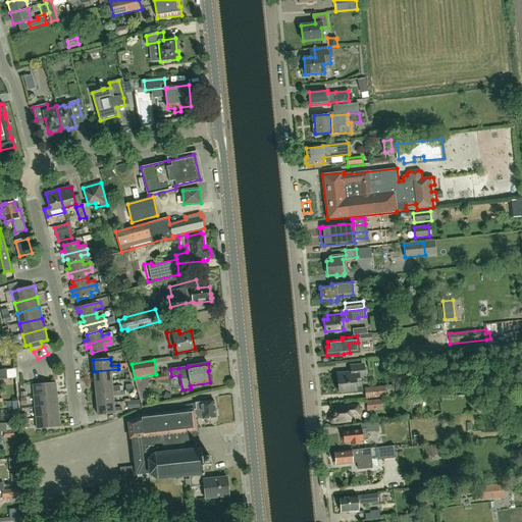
[(359,376),(365,376),(364,364),(350,366),(350,372),(336,373),(338,393),(357,392),(356,383),(360,382),(359,376)]
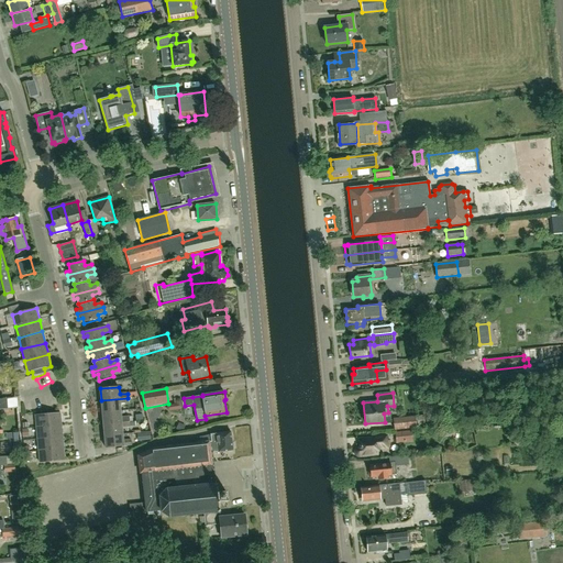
[(131,405),(142,404),(141,395),(130,396),(131,405)]
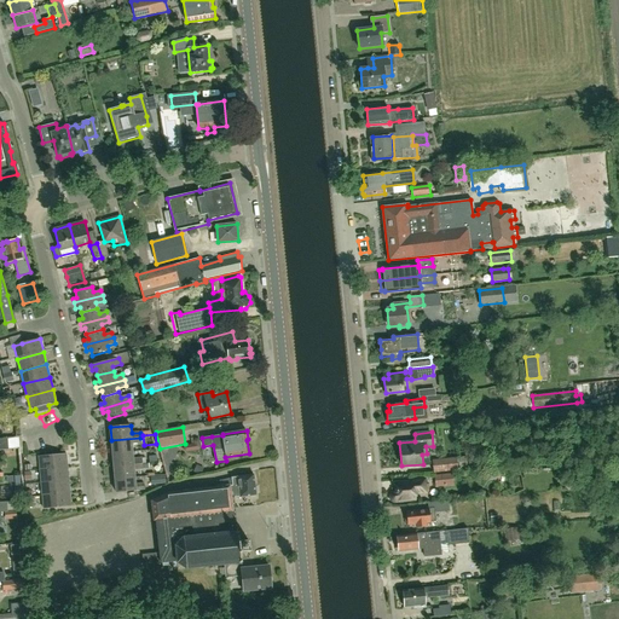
[(140,438),(111,440),(113,453),(133,452),(133,445),(142,444),(140,438)]
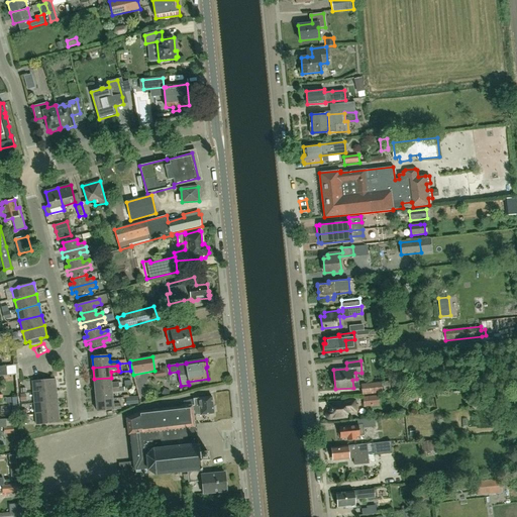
[(111,378),(94,379),(95,390),(119,388),(119,384),(112,384),(111,378)]
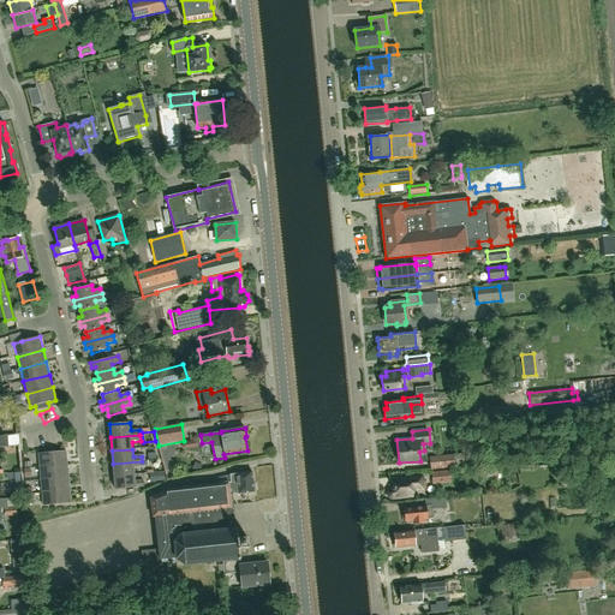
[(40,467),(67,465),(65,452),(39,454),(40,467)]
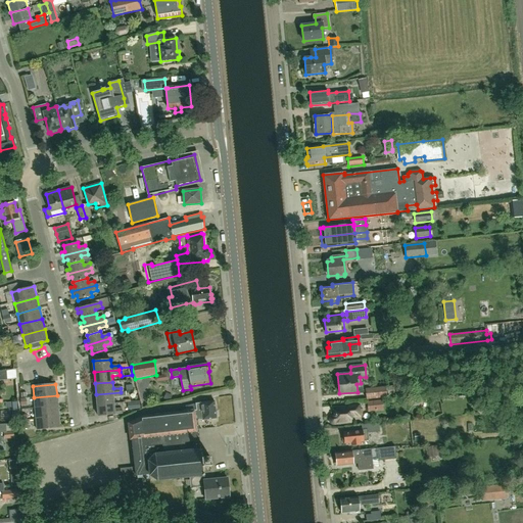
[(393,386),(385,387),(365,389),(367,399),(386,397),(395,396),(393,386)]
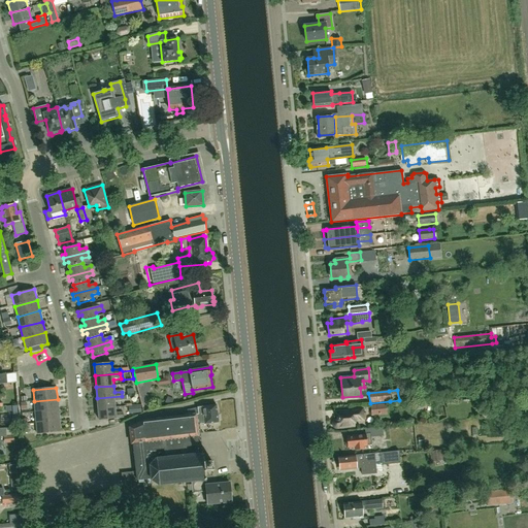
[(122,396),(97,398),(98,409),(116,407),(116,401),(122,400),(122,396)]
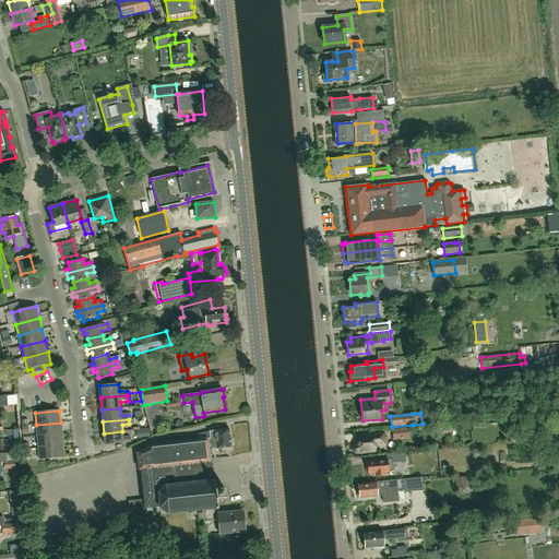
[(61,423),(36,425),(37,437),(62,435),(61,423)]
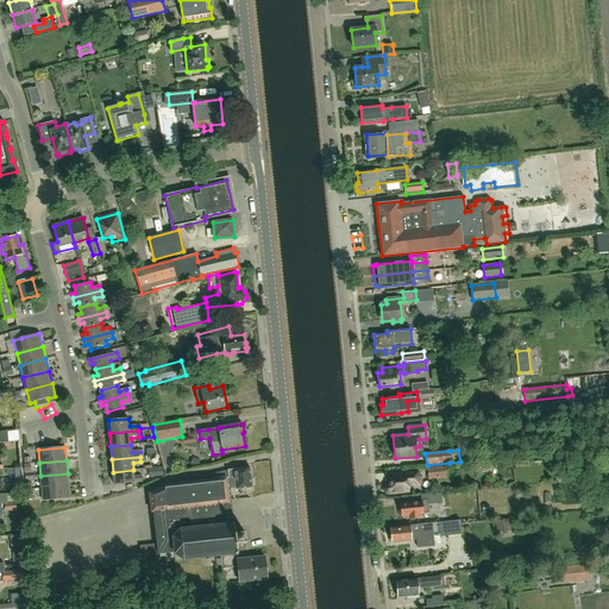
[(165,485),(167,485),(150,493),(151,512),(154,510),(154,516),(232,507),(230,490),(252,488),(252,485),(253,484),(253,479),(251,479),(250,466),(233,469),(227,470),(215,472),(217,479),(165,485)]
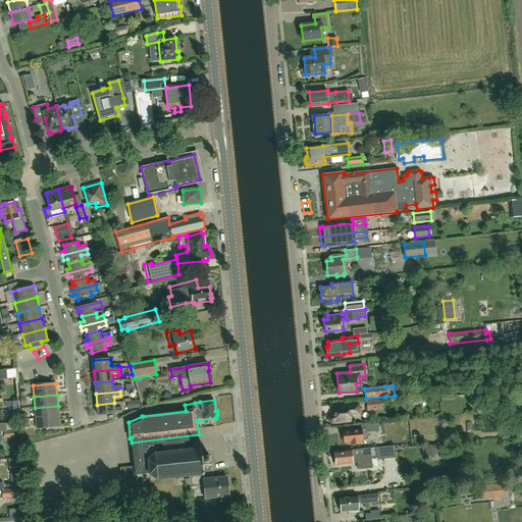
[(367,411),(382,409),(381,400),(366,401),(367,411)]
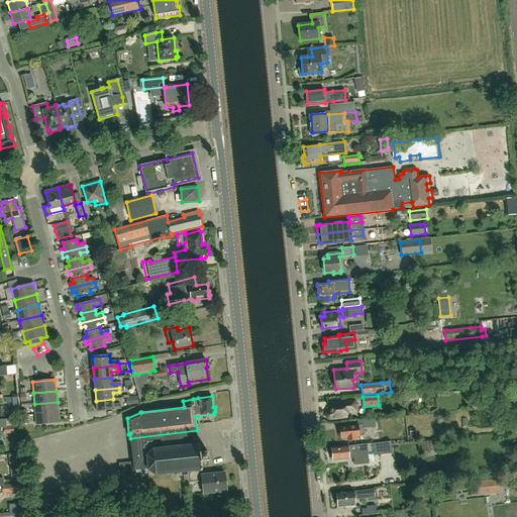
[(346,411),(358,410),(357,404),(355,404),(354,398),(344,400),(344,405),(331,407),(332,409),(331,409),(331,411),(328,411),(326,413),(326,417),(329,419),(347,417),(346,411)]
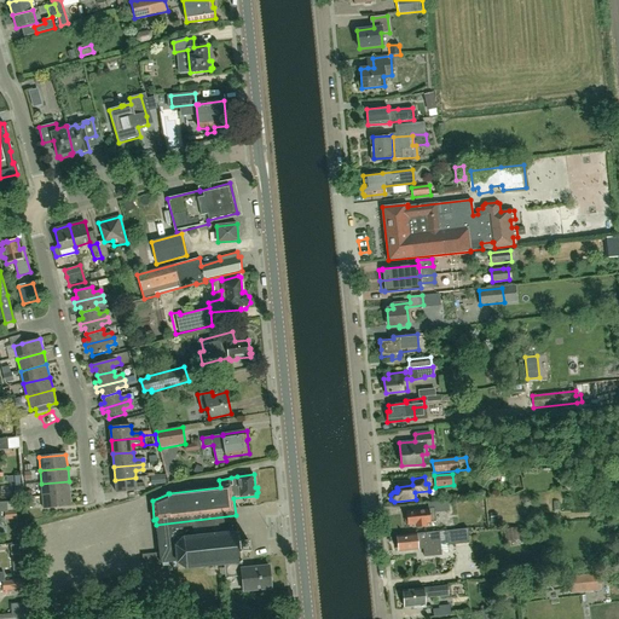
[(136,478),(115,480),(116,493),(137,491),(137,490),(145,490),(145,485),(137,485),(136,478)]
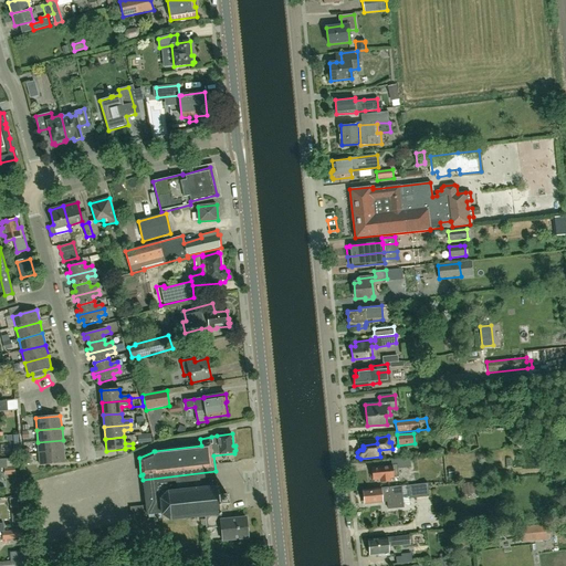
[(63,440),(38,442),(39,453),(64,451),(63,440)]
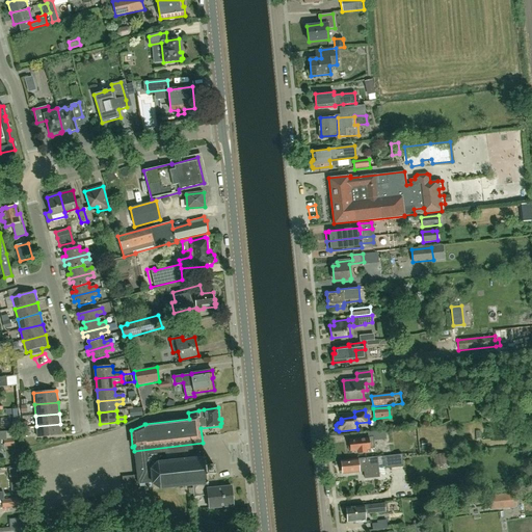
[(60,424),(36,426),(37,439),(61,435),(60,424)]
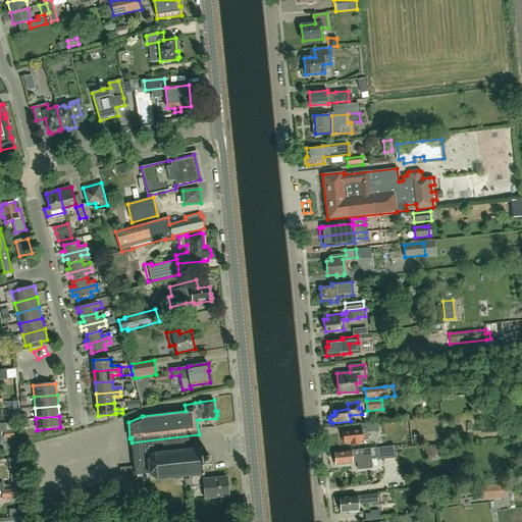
[(0,431),(1,431),(17,430),(17,424),(14,424),(13,423),(5,423),(0,423),(0,431)]
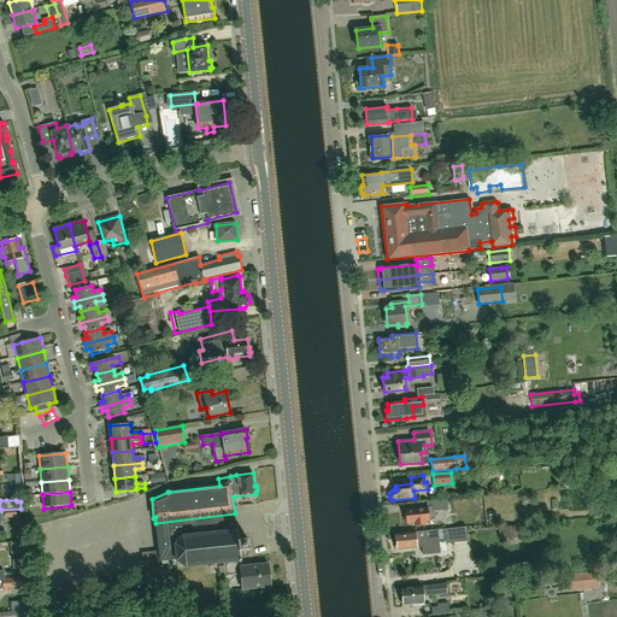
[(433,518),(433,511),(447,509),(446,500),(427,501),(427,507),(405,511),(405,512),(403,512),(404,519),(405,519),(406,522),(415,521),(415,524),(424,524),(423,519),(433,518)]
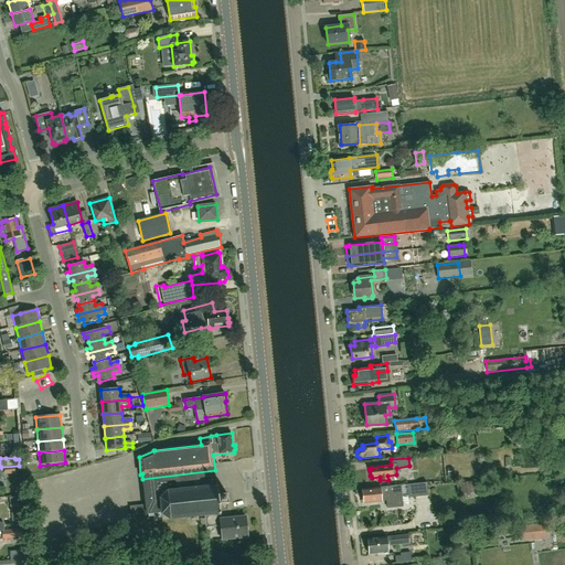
[(228,503),(227,496),(227,493),(219,494),(217,486),(216,486),(215,470),(142,479),(147,514),(161,512),(171,519),(204,515),(221,513),(222,513),(221,504),(228,503)]
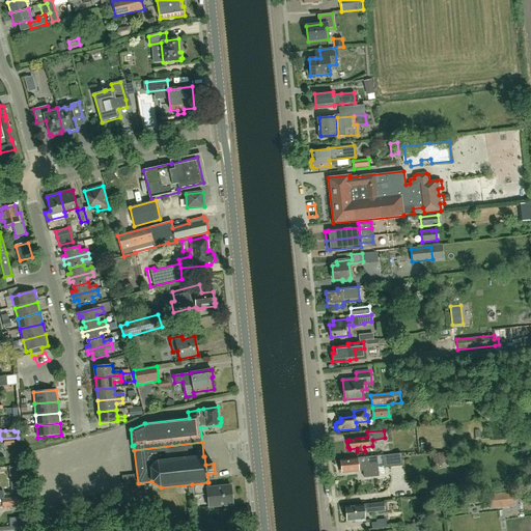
[(384,468),(402,466),(400,453),(383,455),(384,468)]
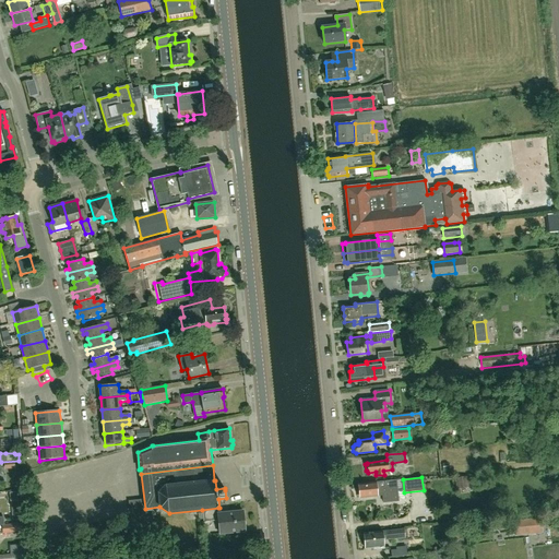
[(383,502),(399,500),(396,479),(381,482),(381,483),(377,484),(377,483),(358,485),(360,497),(382,495),(383,502)]
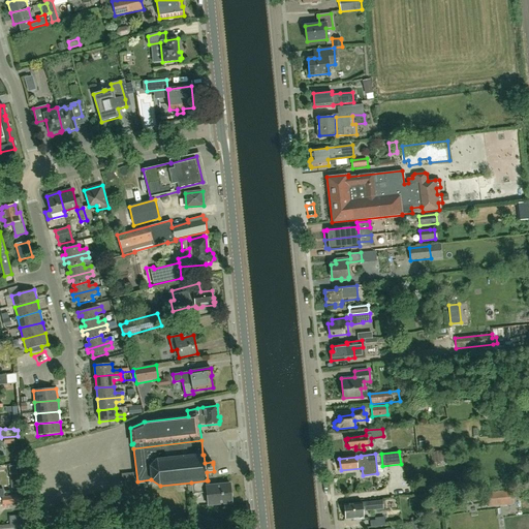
[(200,492),(207,491),(208,505),(231,503),(229,484),(207,486),(207,480),(191,483),(193,494),(200,493),(200,492)]
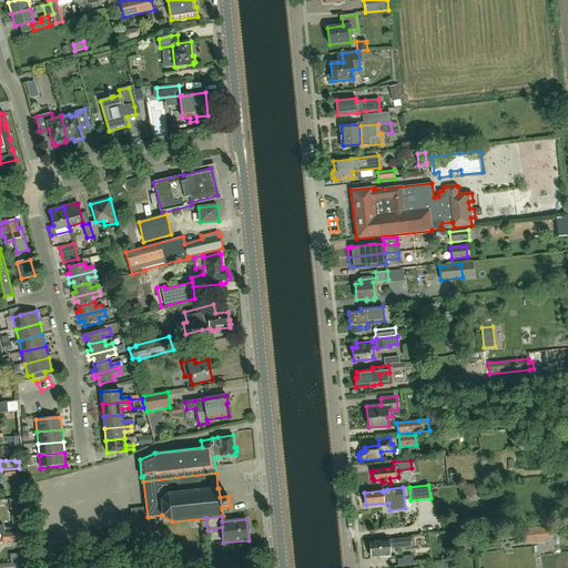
[(550,526),(546,527),(521,529),(524,544),(551,541),(550,526)]
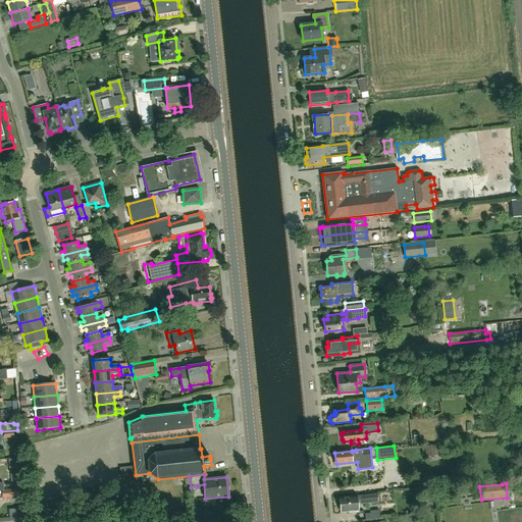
[(4,490),(1,490),(2,498),(15,497),(17,496),(17,488),(15,489),(4,490)]
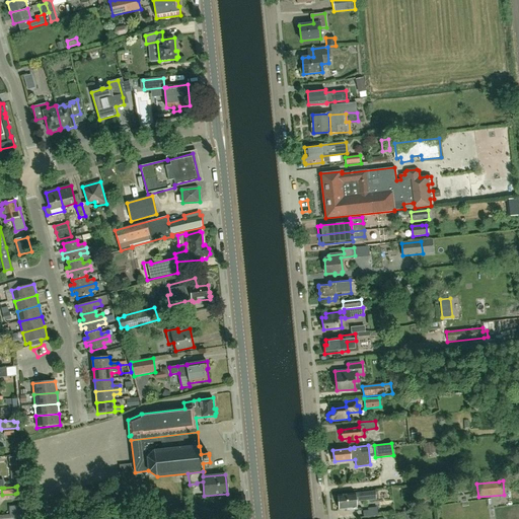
[(339,509),(347,508),(347,510),(356,509),(355,502),(376,500),(375,492),(338,495),(338,502),(337,502),(337,507),(339,507),(339,509)]
